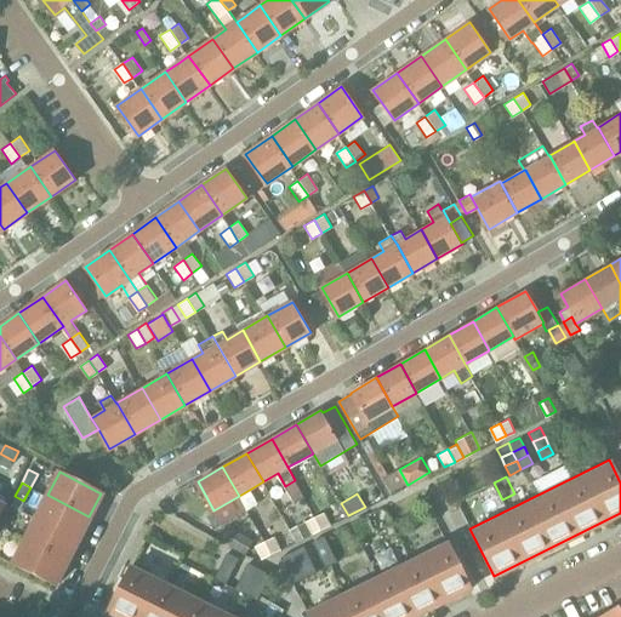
[(47,495),(36,518),(78,538),(89,516),(47,495)]
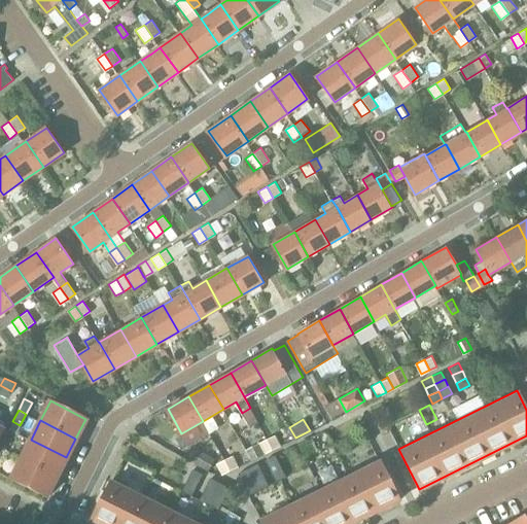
[(8,438),(1,433),(0,435),(0,447),(3,449),(8,438)]
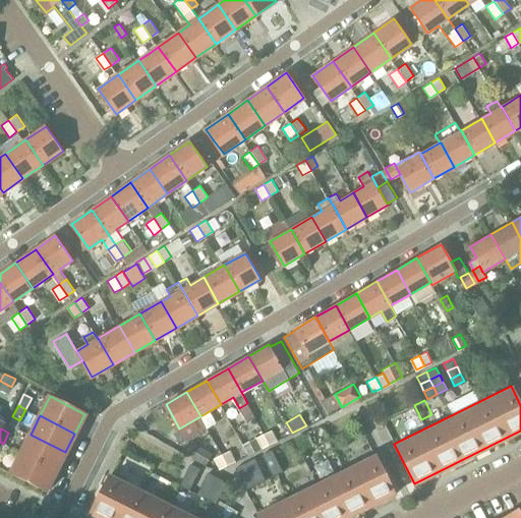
[(272,428),(264,433),(269,444),(278,440),(272,428)]
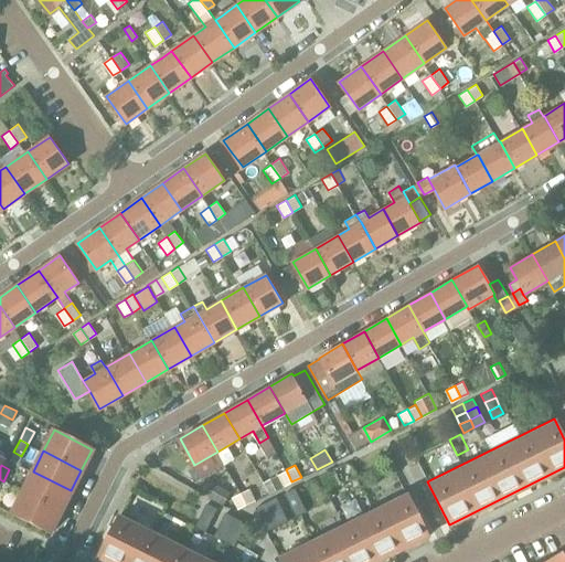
[(286,469),(277,474),(283,486),(291,481),(286,469)]
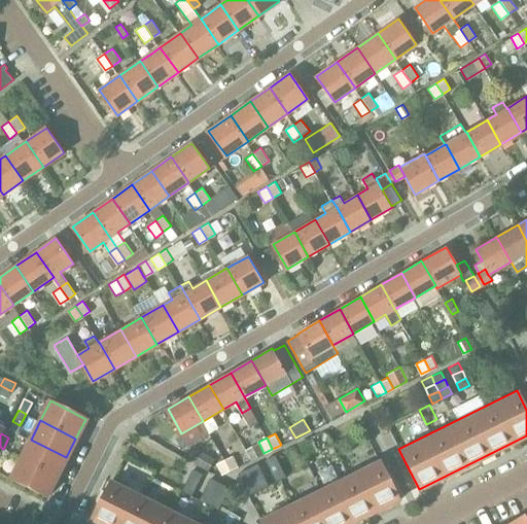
[(31,440),(21,459),(57,477),(66,457),(31,440)]
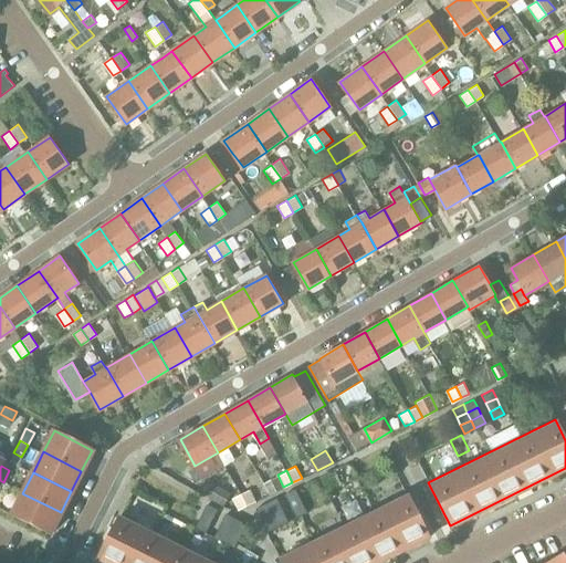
[(271,493),(283,487),(278,475),(264,481),(271,493)]
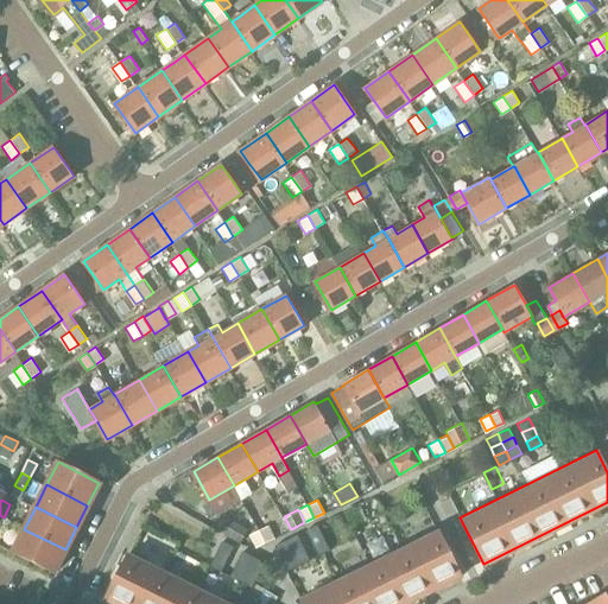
[(214,527),(239,542),(247,528),(222,513),(214,527)]
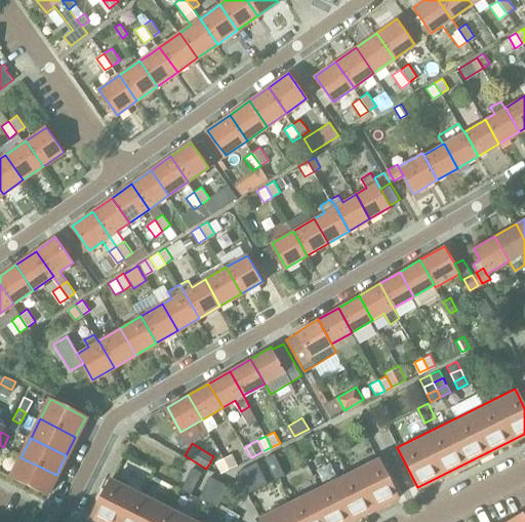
[(232,452),(223,457),(229,468),(237,464),(232,452)]
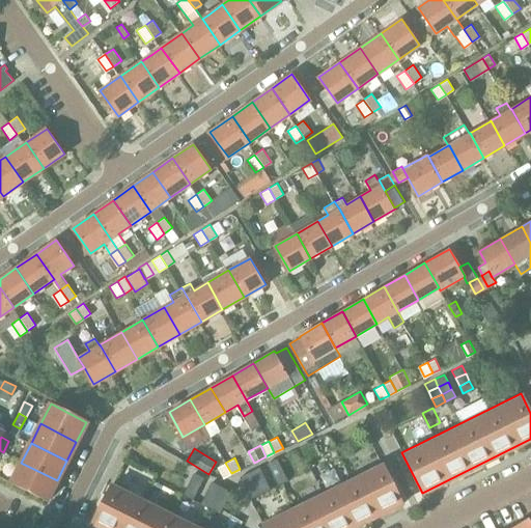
[(267,463),(270,470),(280,465),(277,457),(267,463)]
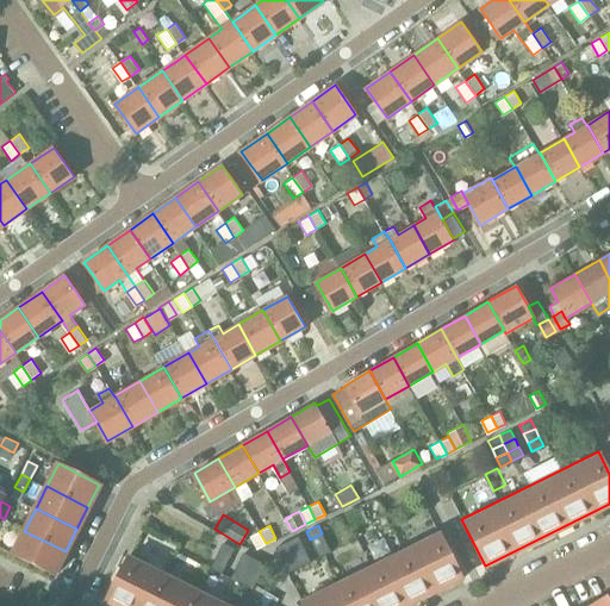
[(302,598),(304,605),(403,605),(461,578),(439,530),(302,598)]
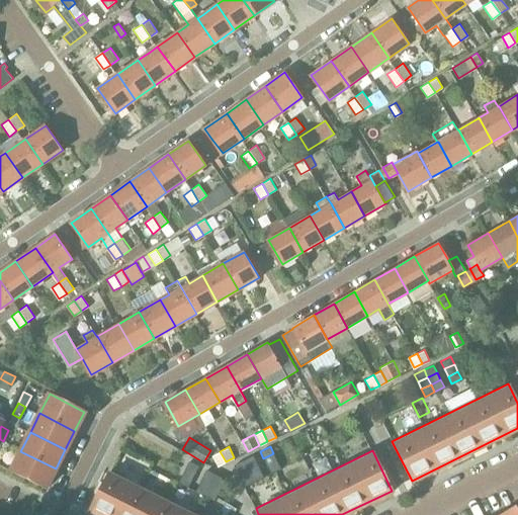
[(56,468),(20,451),(11,470),(46,488),(56,468)]
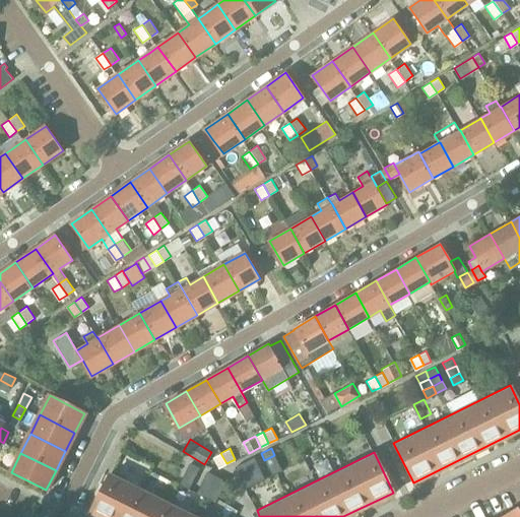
[(220,453),(212,457),(217,468),(226,463),(220,453)]
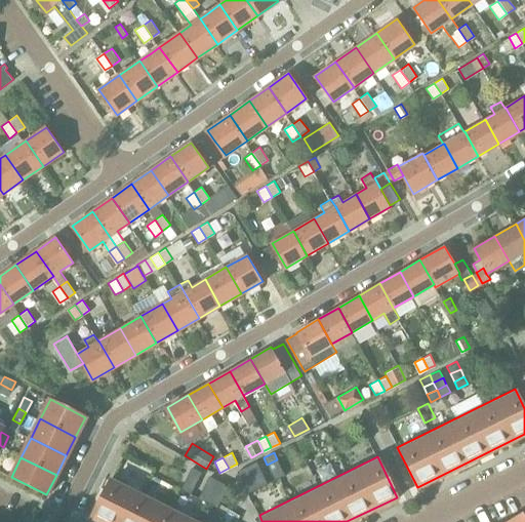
[(277,459),(267,465),(271,472),(281,467),(280,466),(277,459)]
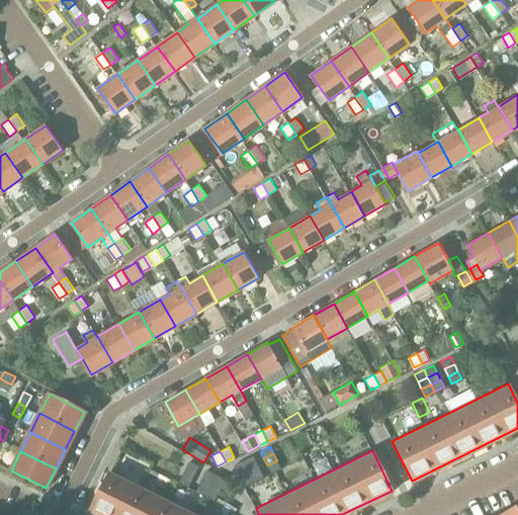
[(253,454),(243,459),(247,466),(256,461),(253,454)]
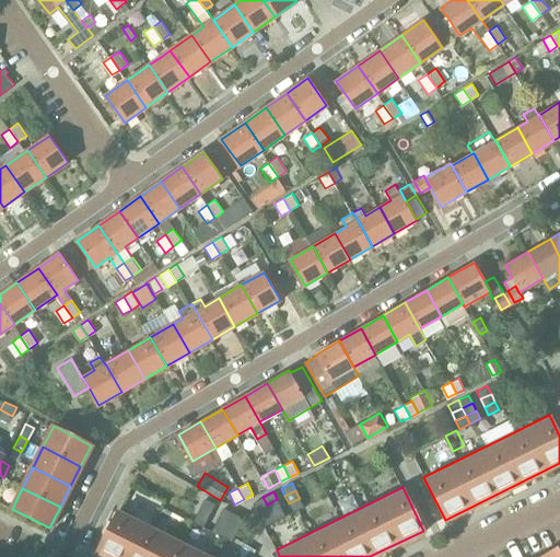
[(253,502),(256,510),(267,505),(263,497),(253,502)]
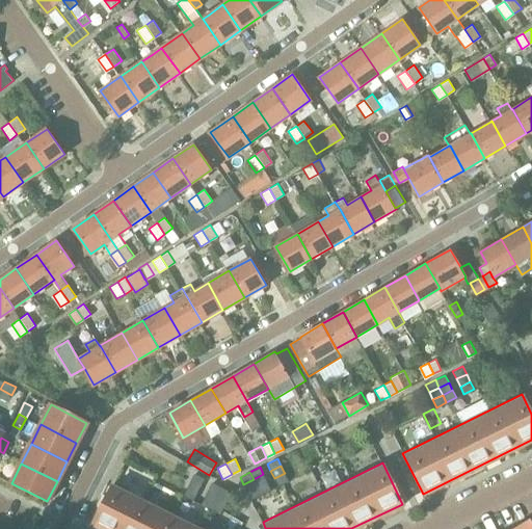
[(194,473),(190,480),(201,485),(204,478),(194,473)]
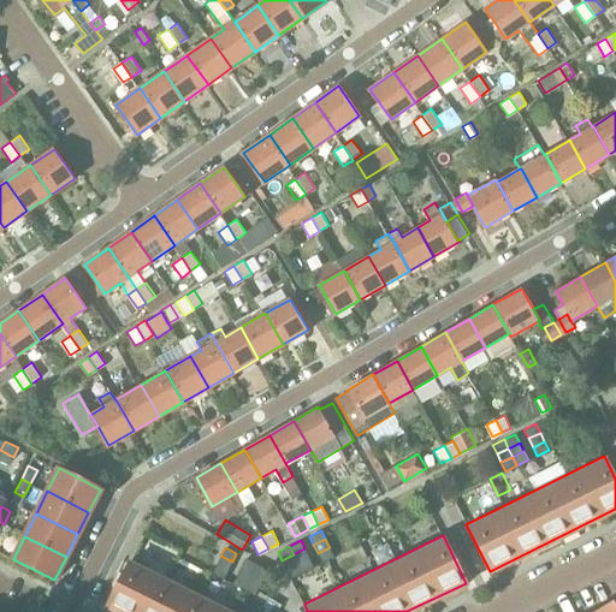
[(318,553),(323,562),(333,556),(330,547),(318,553)]
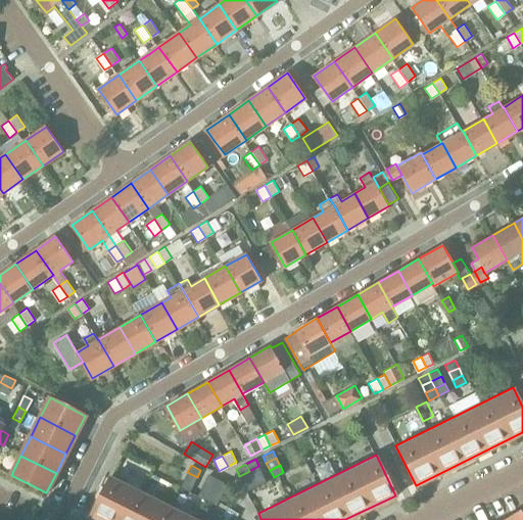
[(258,466),(249,471),(252,478),(263,473),(258,466)]
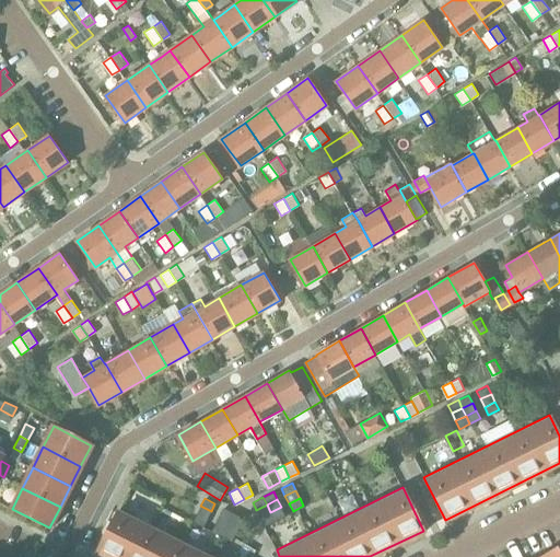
[(267,505),(256,510),(260,518),(270,512),(267,505)]
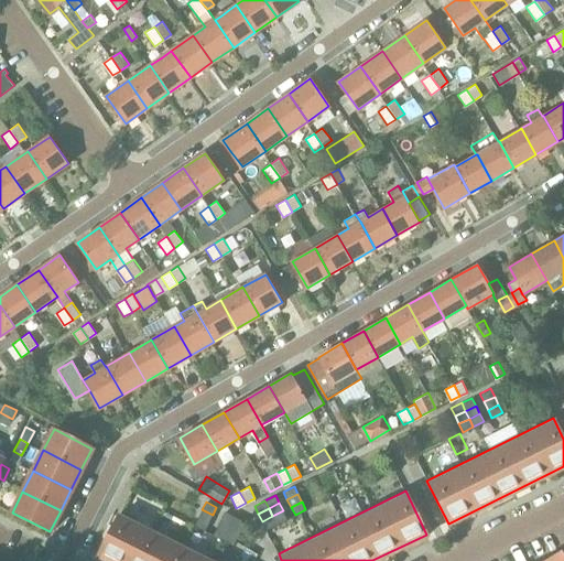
[(202,509),(197,517),(208,522),(213,515),(202,509)]
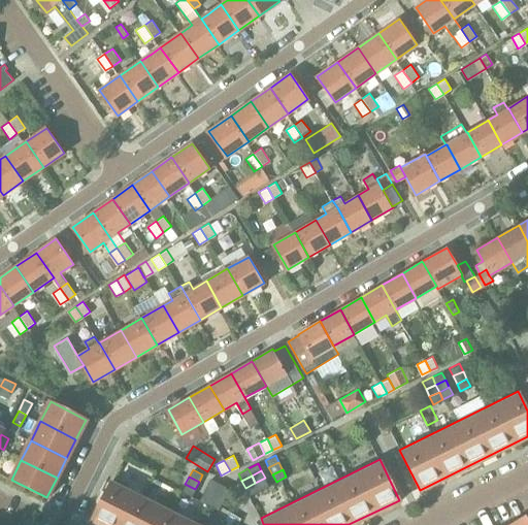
[(210,478),(206,485),(216,490),(220,483),(210,478)]
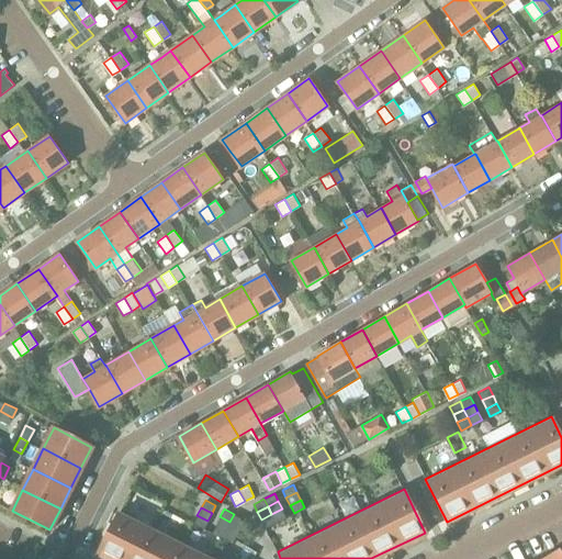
[(282,509),(271,514),(276,522),(285,517),(282,509)]
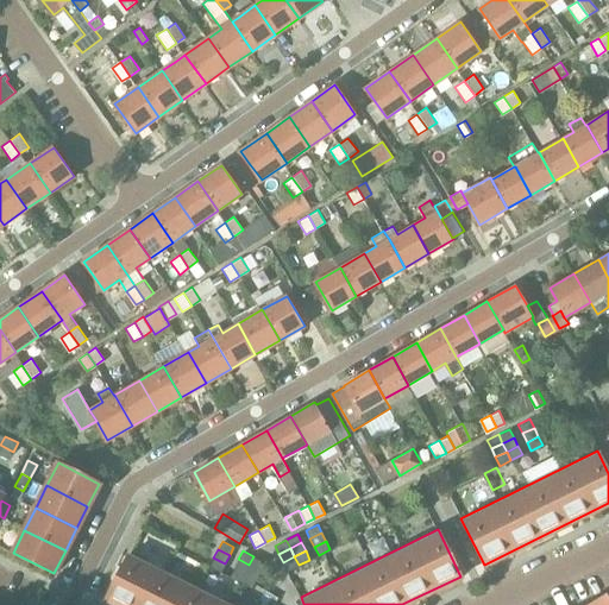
[(106,599),(118,604),(233,604),(129,553),(106,599)]
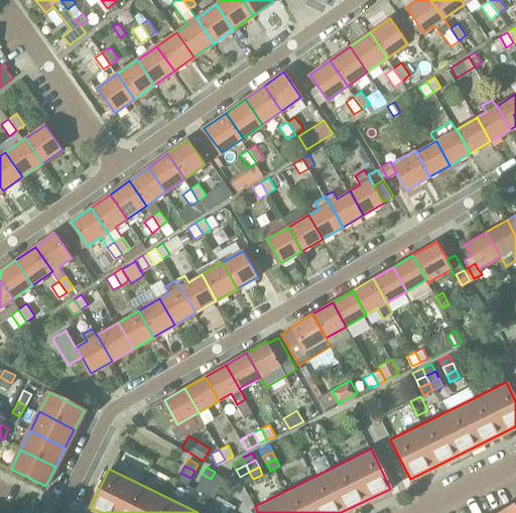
[(211,479),(221,484),(225,477),(215,472),(211,479)]
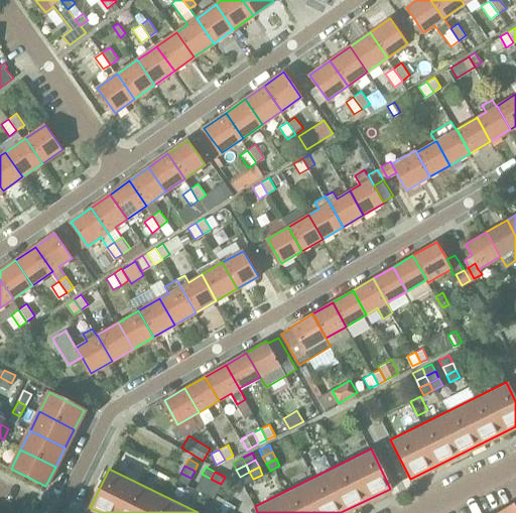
[(240,477),(243,484),(253,479),(249,472),(240,477)]
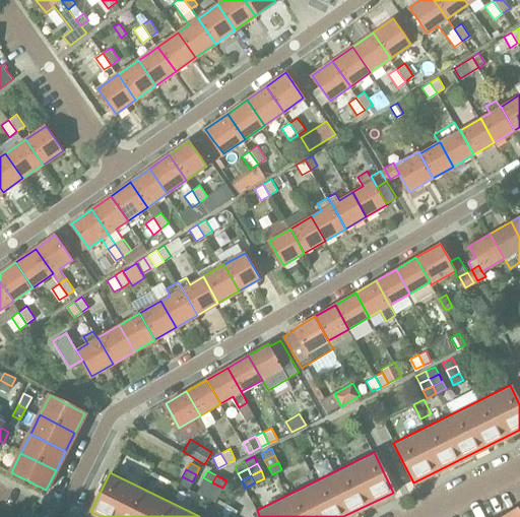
[(182,476),(179,483),(189,489),(192,481),(182,476)]
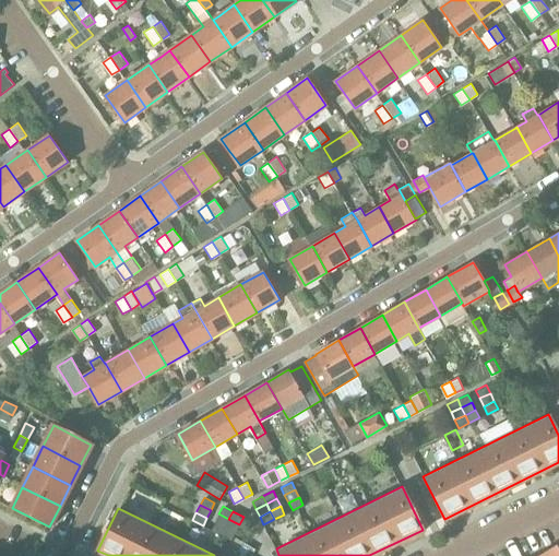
[(218,513),(214,521),(225,527),(228,519),(218,513)]
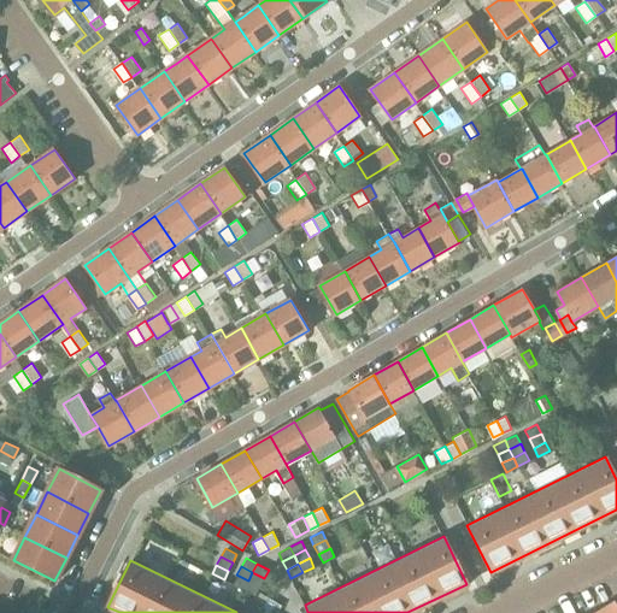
[(252,572),(248,581),(259,587),(264,578),(252,572)]
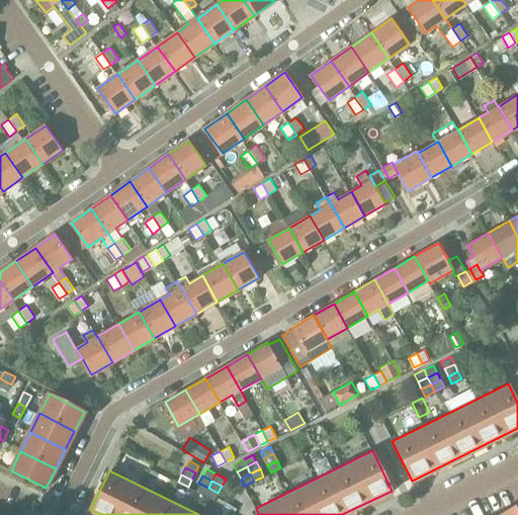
[(198,483),(195,490),(204,495),(208,488),(198,483)]
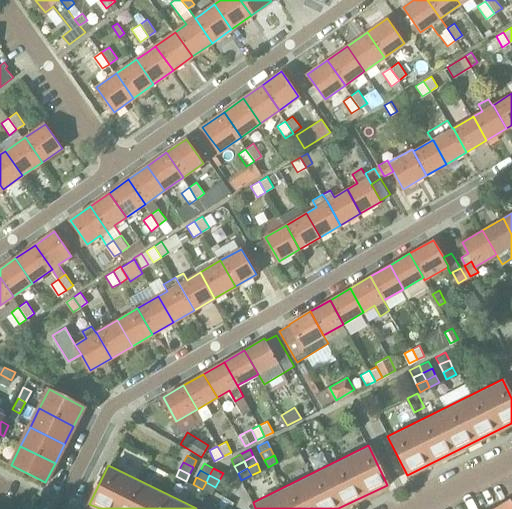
[(202,489),(212,494),(215,487),(206,482),(202,489)]
